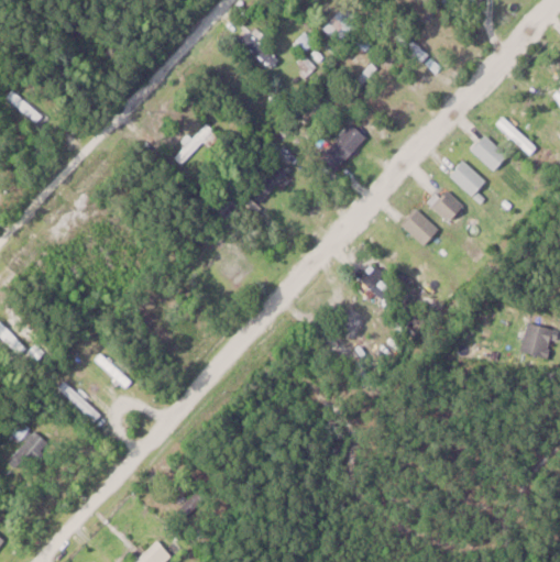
[(321,25),(332,42),(359,24),(347,8),(321,25)]
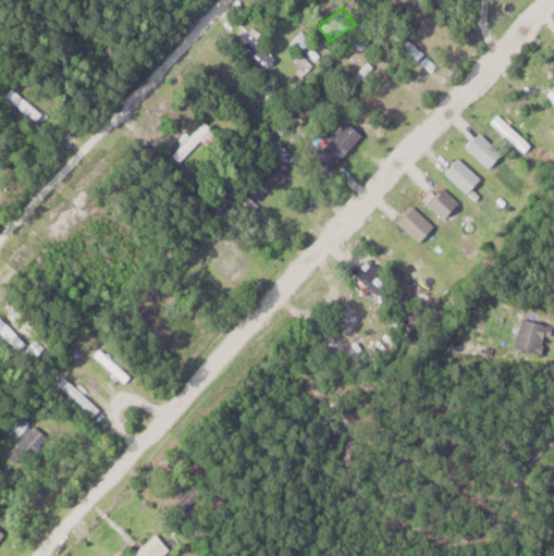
[(40,114),(12,90),(5,97),(34,121),(40,114)]
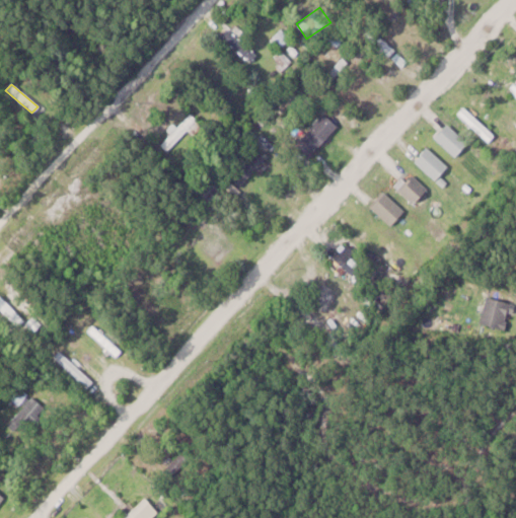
[(175,158),(202,125),(188,114),(160,147),(175,158)]
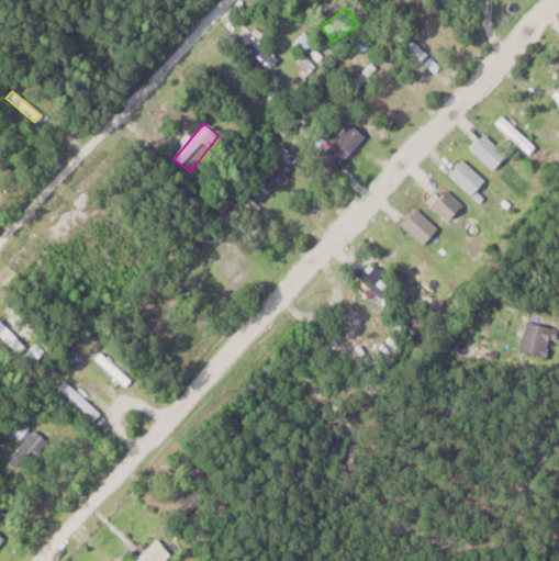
[(332,171),(365,138),(350,124),(317,157),(332,171)]
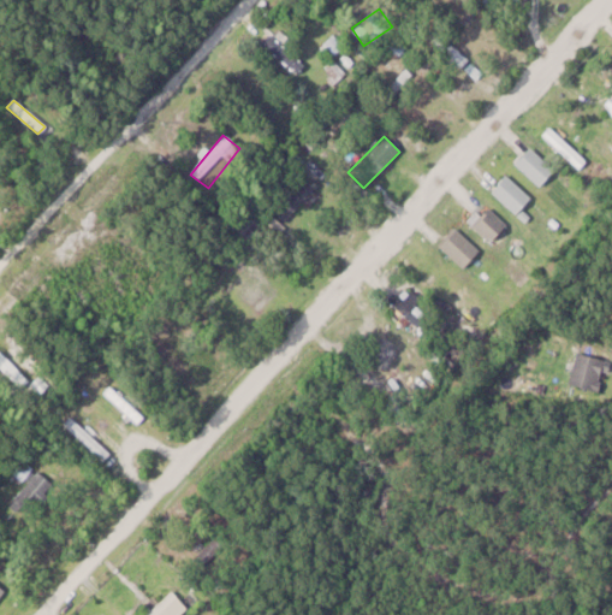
[(554,171),(529,147),(514,164),(539,188),(554,171)]
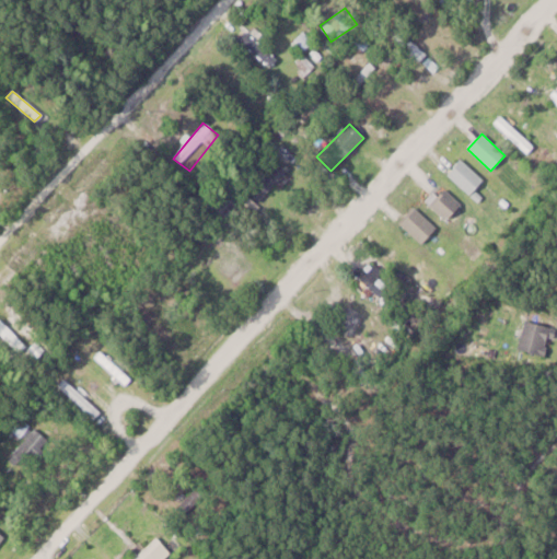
[(288,171),(278,160),(254,183),(264,193),(288,171)]
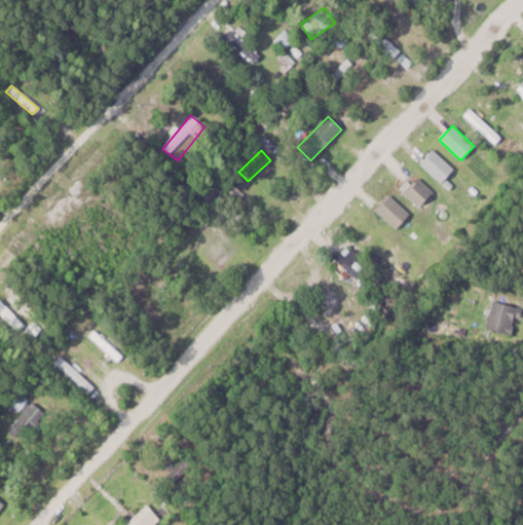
[(419,163),(440,184),(453,171),(433,150),(419,163)]
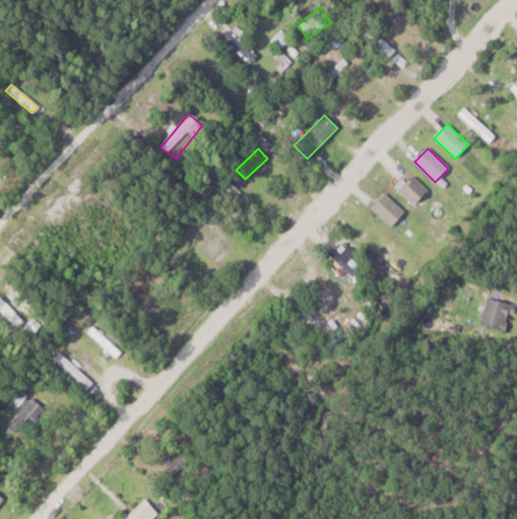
[(413,204),(427,191),(411,177),(399,191),(413,204)]
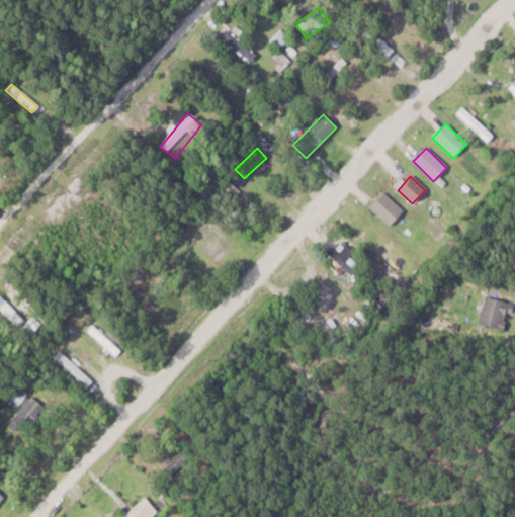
[(215,199),(206,187),(197,193),(205,205),(215,199)]
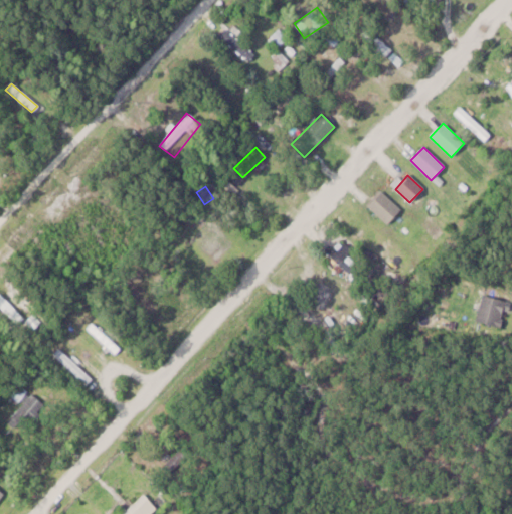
[(386,224),(400,211),(380,191),(367,205),(386,224)]
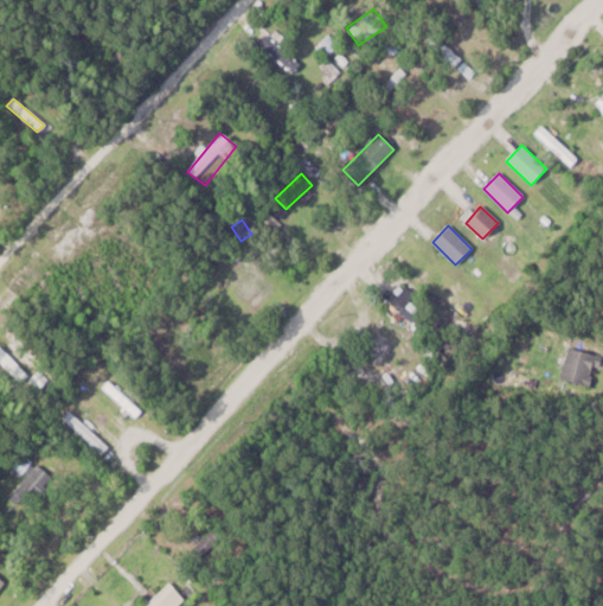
[(379,378),(408,350),(392,336),(364,363),(379,378)]
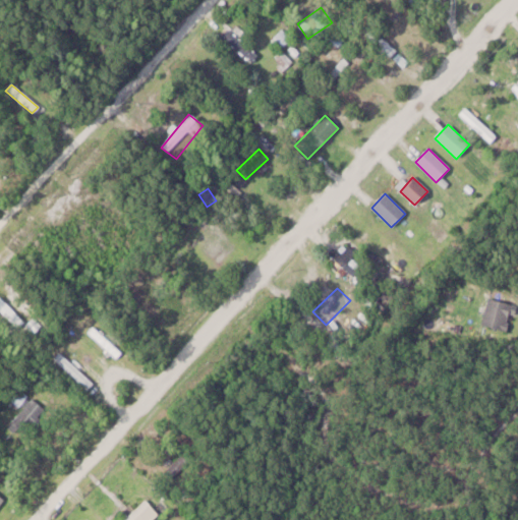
[(514,305),(488,297),(480,324),(506,332),(514,305)]
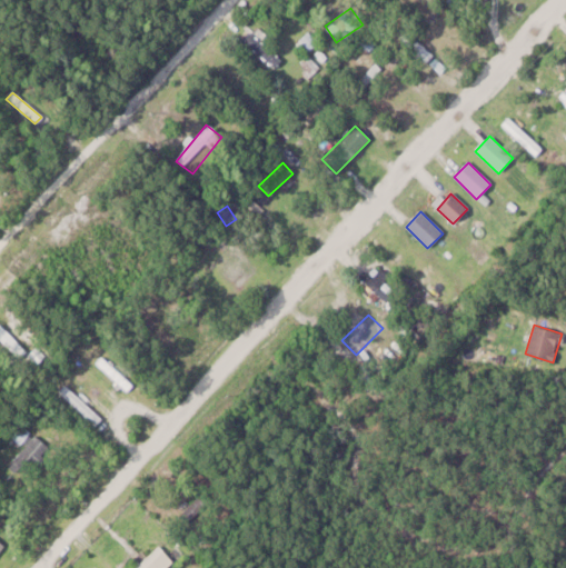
[(96,364),(125,392),(130,386),(101,357),(96,364)]
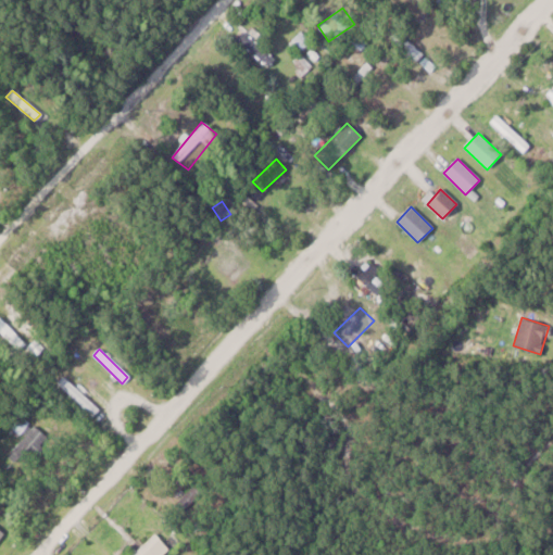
[(91,417),(98,410),(64,377),(58,383),(91,417)]
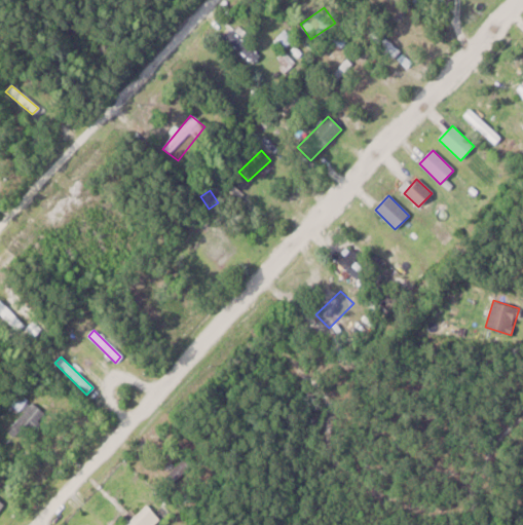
[(7,405),(20,412),(6,435),(24,445),(44,410),(14,394),(7,405)]
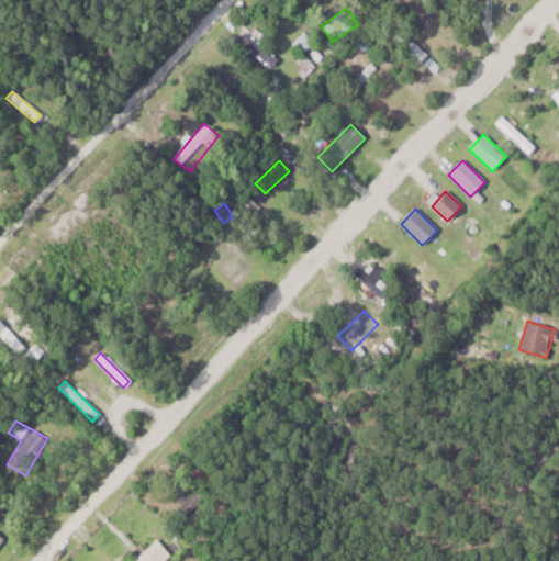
[(164,560),(170,554),(156,539),(133,560),(164,560)]
